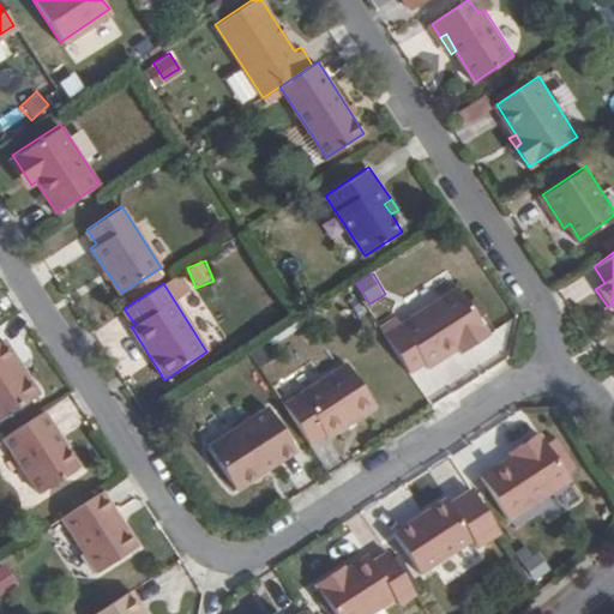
[(428,369),(458,350),(465,345),(469,351),(491,337),(461,288),(401,326),(428,369)]
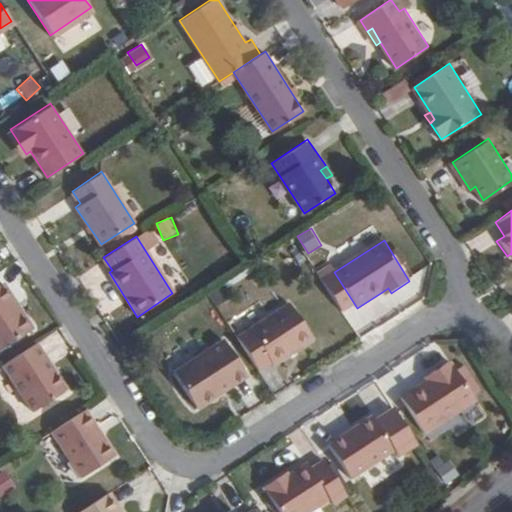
[(0,281),(0,346),(31,325),(22,311),(17,314),(7,300),(13,296),(3,280),(0,281)]
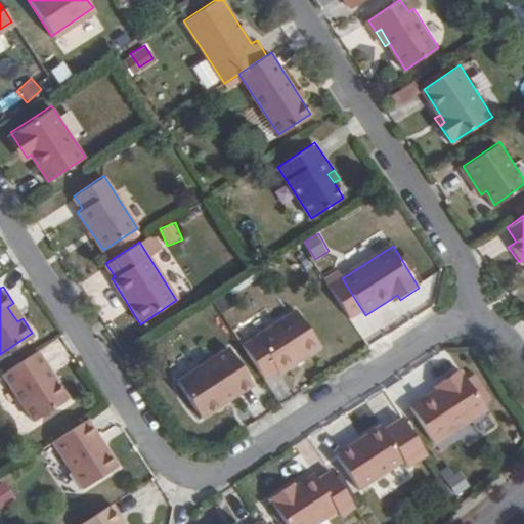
[(231,305),(223,292),(212,298),(221,312),(231,305)]
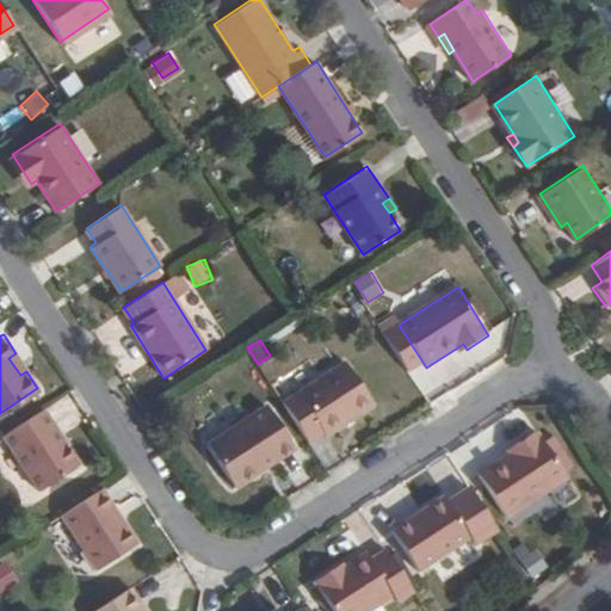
[(463,344),(456,349),(460,355),(467,350),(463,344)]
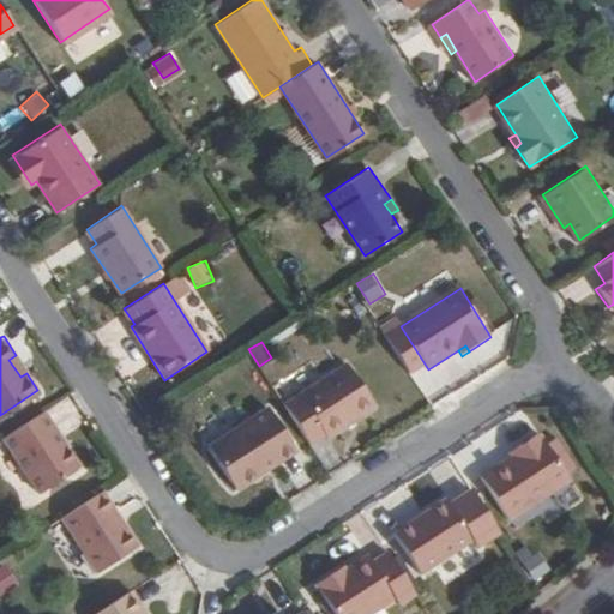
[(26,373),(16,355),(8,360),(20,377),(26,373)]
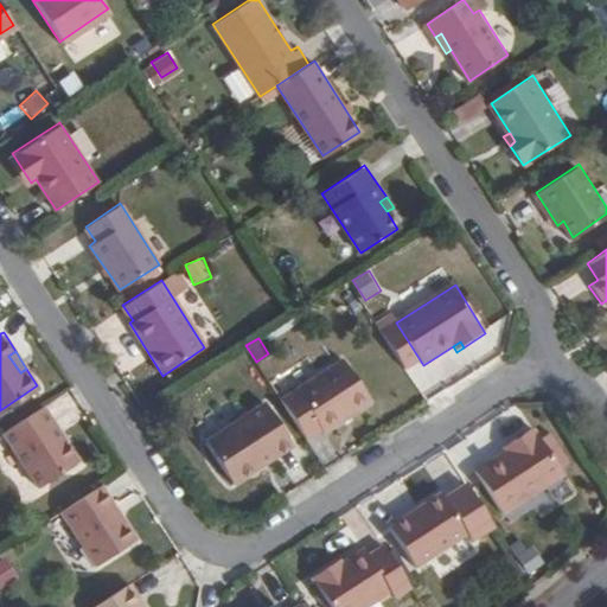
[(281,401),(307,441),(320,430),(323,434),(371,403),(344,359),(281,401)]
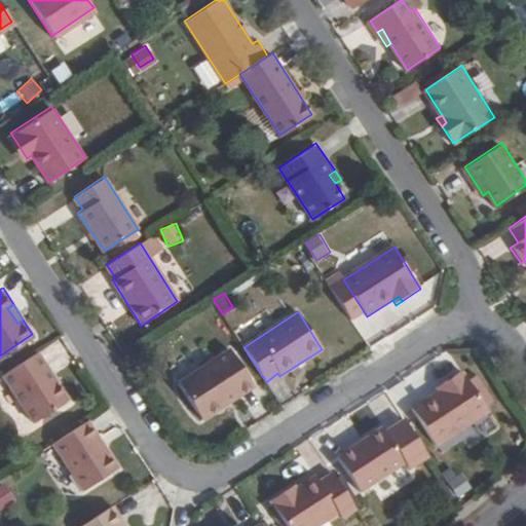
[(234,391),(238,395),(253,385),(230,349),(178,382),(201,418),(228,402),(225,398),(234,391)]
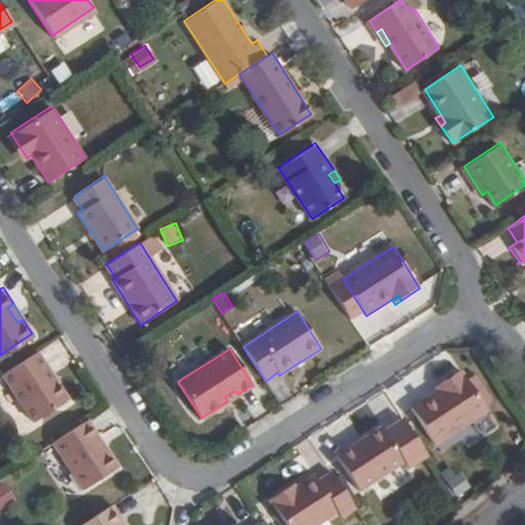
[(67,400),(36,350),(2,373),(34,420),(67,400)]
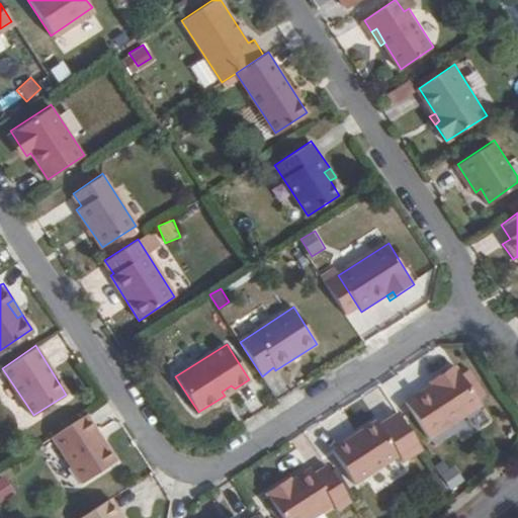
[(441,380),(431,385),(406,403),(429,439),(481,405),(455,364),(437,375),(441,380)]
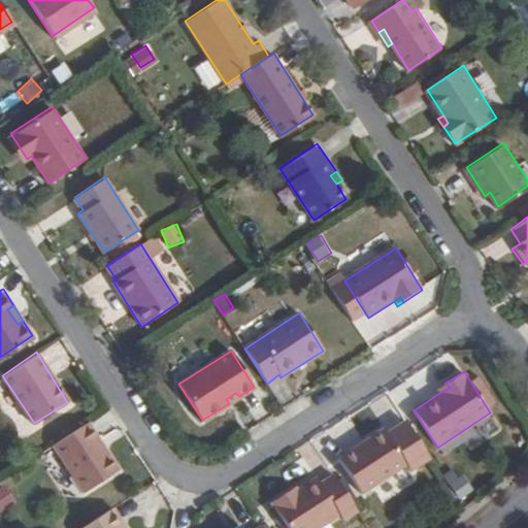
[(437,388),(439,393),(450,388),(446,383),(437,388)]
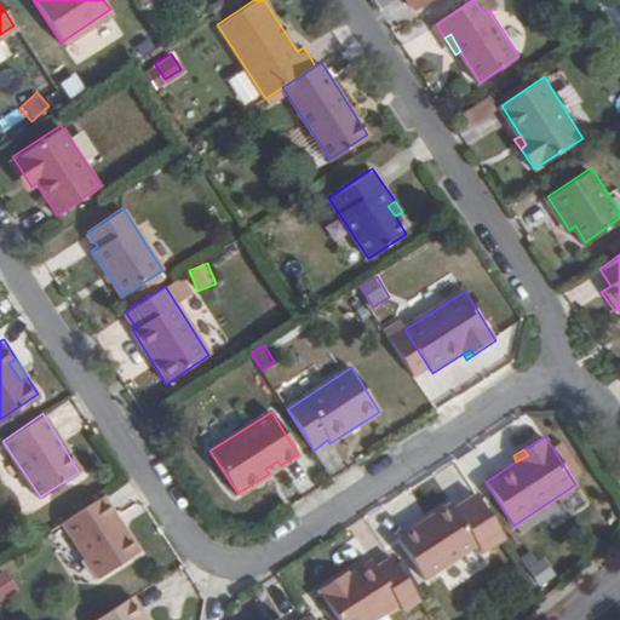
[(269,474),(281,465),(276,461),(265,469),(269,474)]
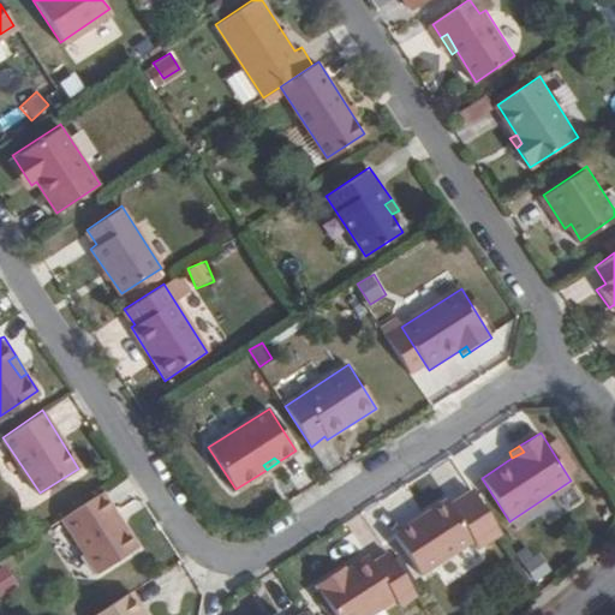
[(138,545),(101,490),(63,517),(99,571),(138,545)]
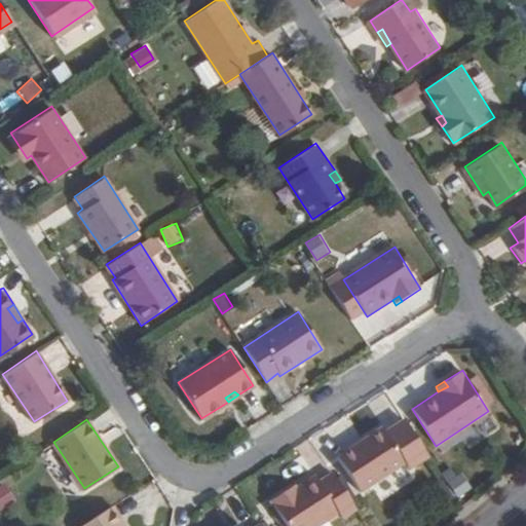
[(386,433),(369,445),(371,448),(360,455),(355,453),(339,463),(360,492),(406,462),(386,433)]
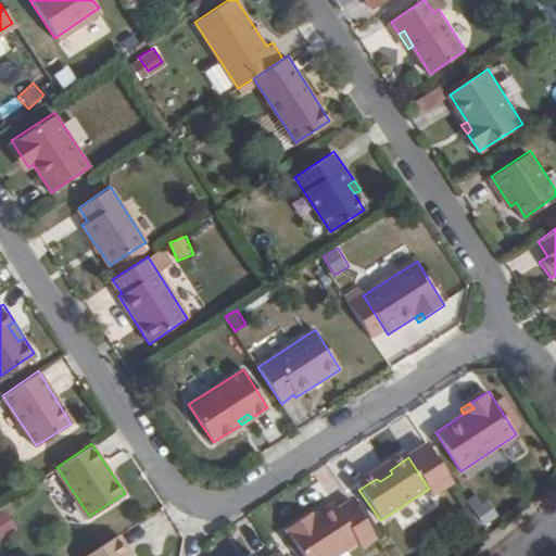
[(392,474),(390,470),(376,479),(380,481),(392,474)]
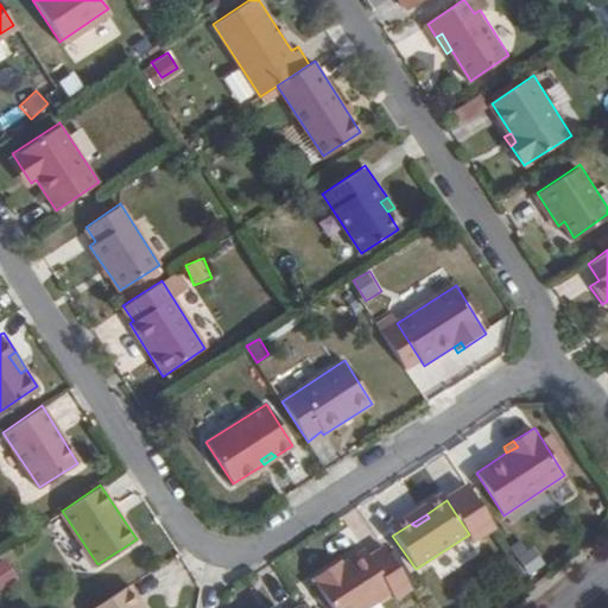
[(391,600),(410,587),(384,546),(367,557),(365,551),(343,564),(334,571),(331,565),(311,578),(330,607),(360,607),(386,591),(391,600)]
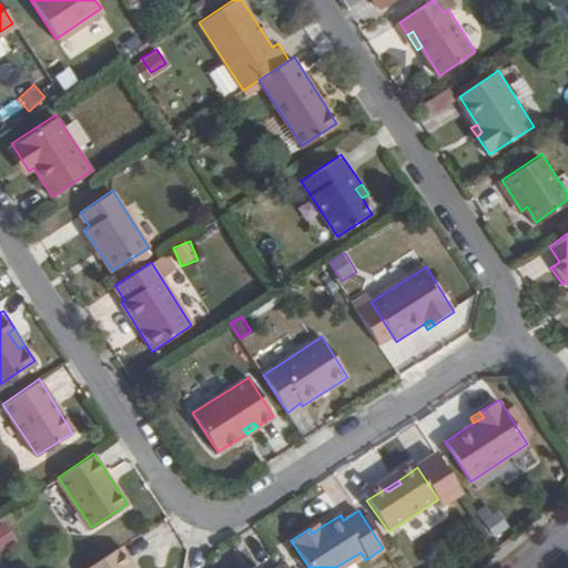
[(494,537),(510,528),(499,510),(484,519),(494,537)]
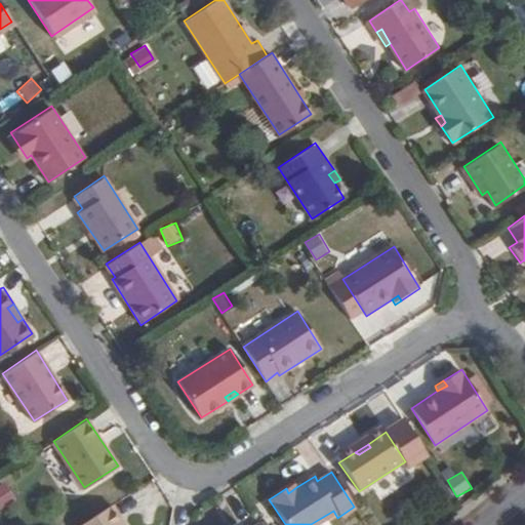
[(0,483),(0,509),(16,499),(5,481),(0,483)]
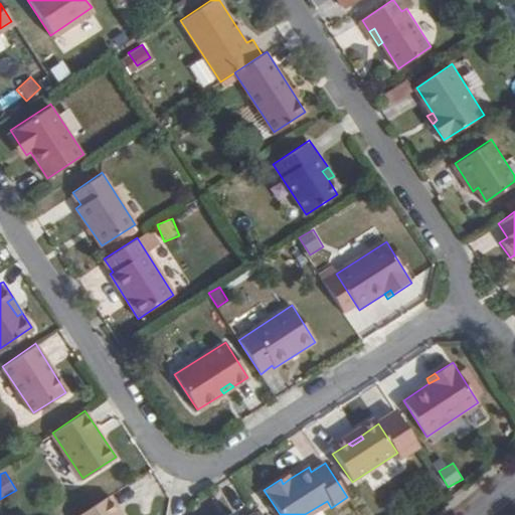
[(288,475),(281,479),(283,484),(291,478),(288,475)]
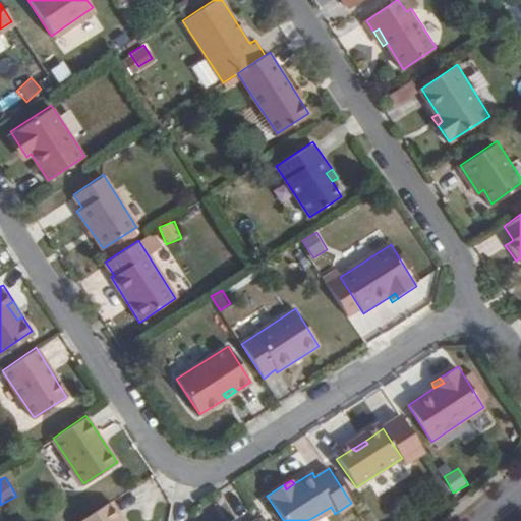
[(124,520),(111,499),(77,520),(124,520)]
